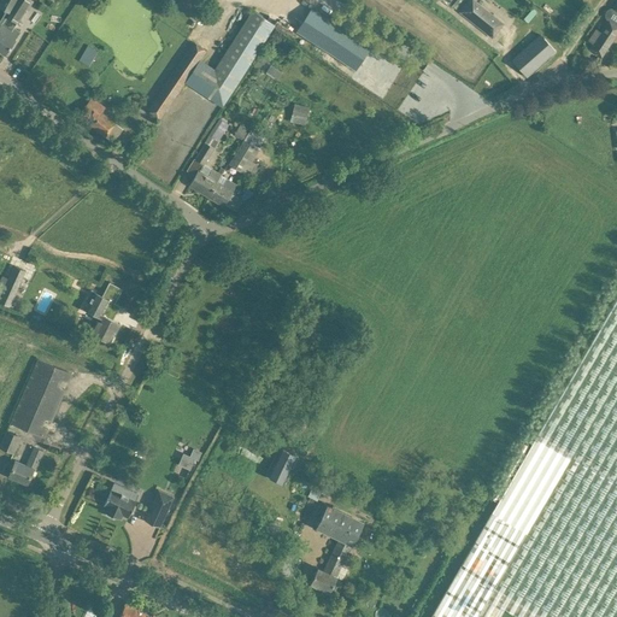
[(16,4),(17,0),(1,0),(0,4),(0,6),(7,11),(0,19),(0,25),(7,17),(16,4)]
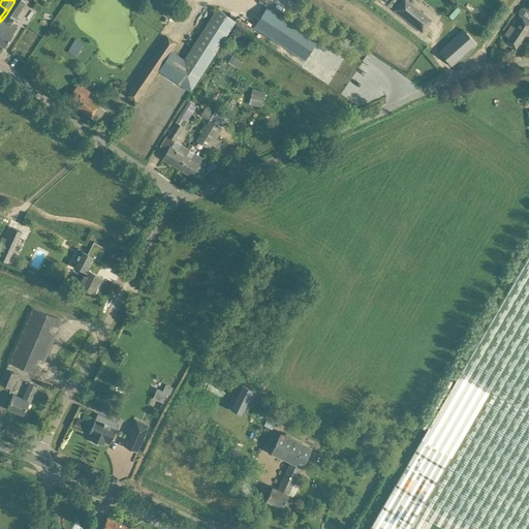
[(14,0),(13,3),(6,14),(0,22),(0,43),(4,48),(13,35),(12,35),(18,28),(11,23),(14,20),(16,21),(22,8),(24,9),(29,1),(27,0),(26,0),(14,0)]
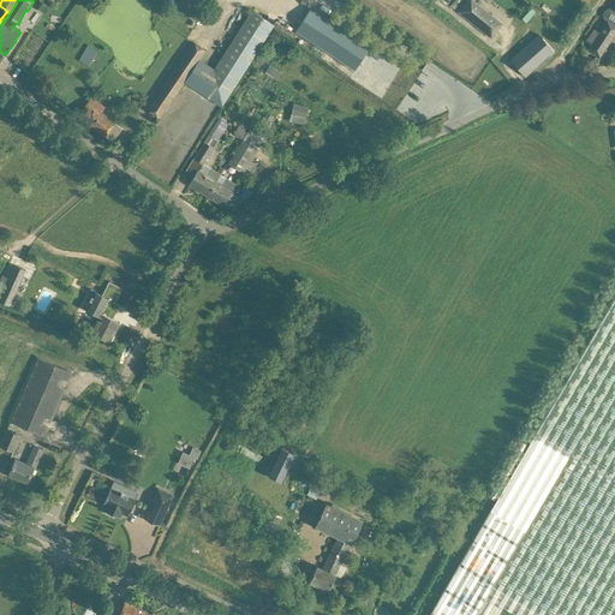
[(491,15),(472,0),(467,0),(458,12),(479,29),(490,37),(495,30),(485,22),(491,15)]
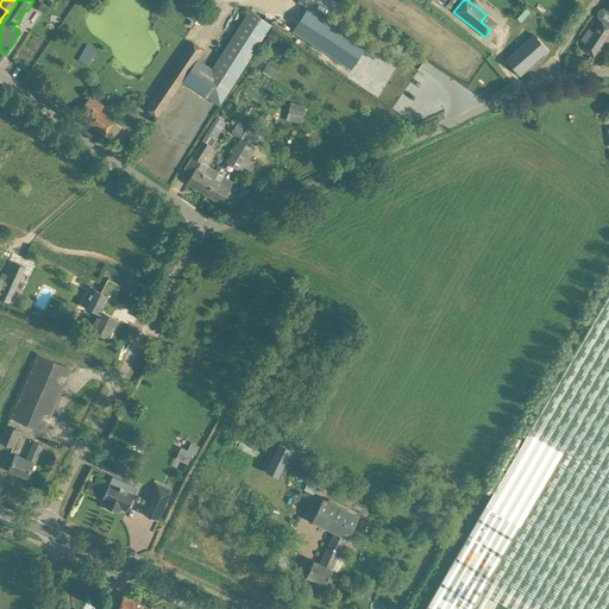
[(598,19),(601,20),(592,32),(588,29),(581,41),(585,43),(582,48),(594,56),(608,32),(608,1),(606,8),(603,8),(601,10),(600,11),(598,12),(597,14),(597,17),(598,19)]
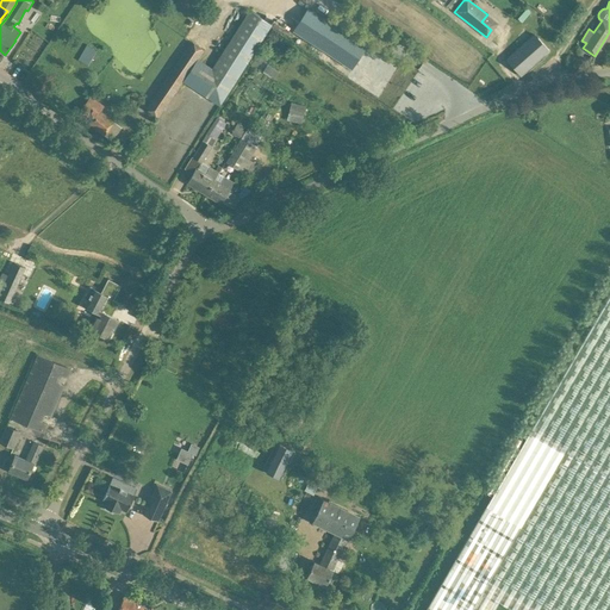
[(307,8),(293,30),(352,68),(366,47),(307,8)]
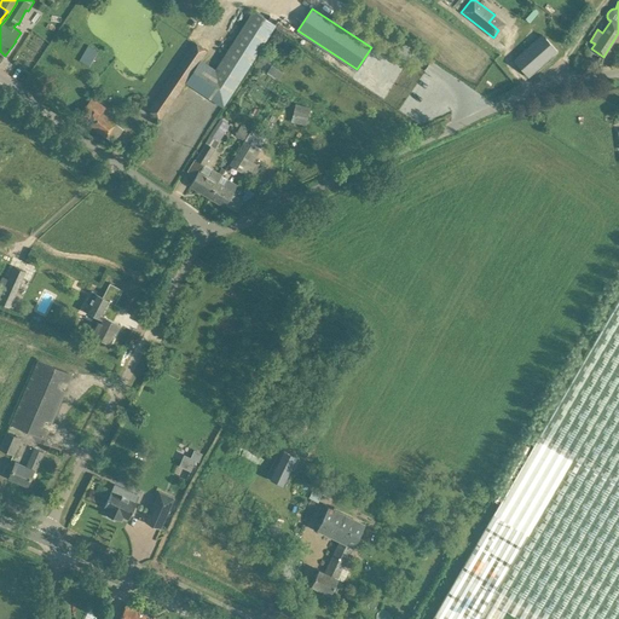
[(534,13),(530,17),(537,24),(547,16),(539,9),(534,12),(534,13)]
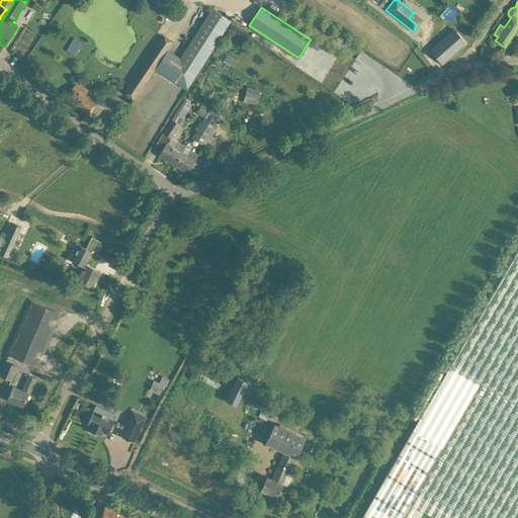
[(174,53),(160,73),(188,91),(231,22),(232,21),(231,20),(210,8),(181,57),(174,53)]
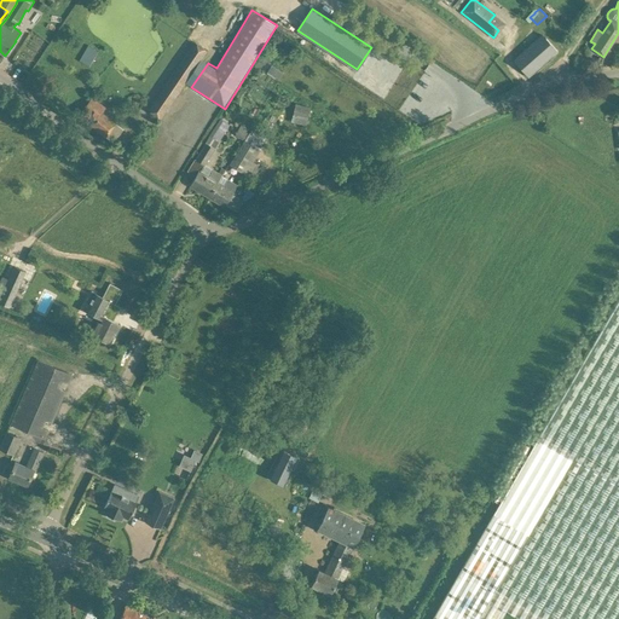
[(516,63),(520,68),(527,76),(557,51),(545,38),(516,63)]
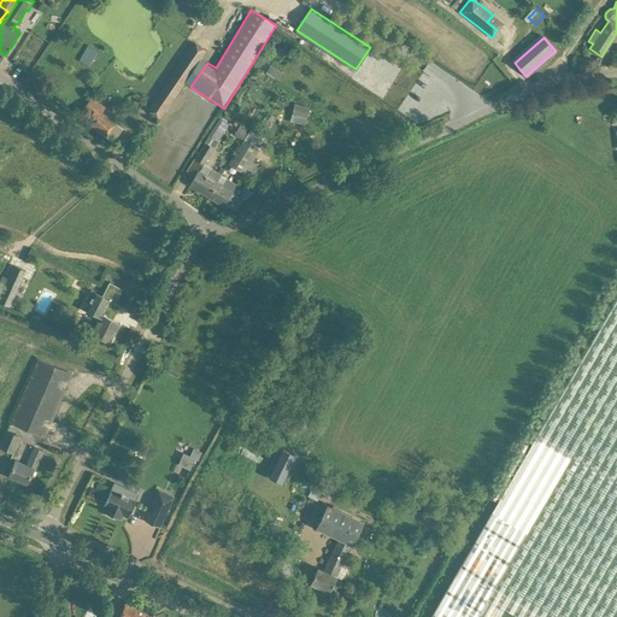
[(184,83),(207,50),(194,41),(147,111),(160,121),(184,83)]
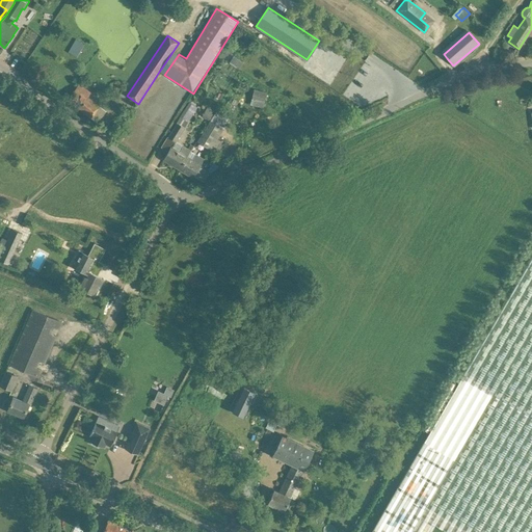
[(76,57),(84,44),(75,38),(67,52),(76,57)]
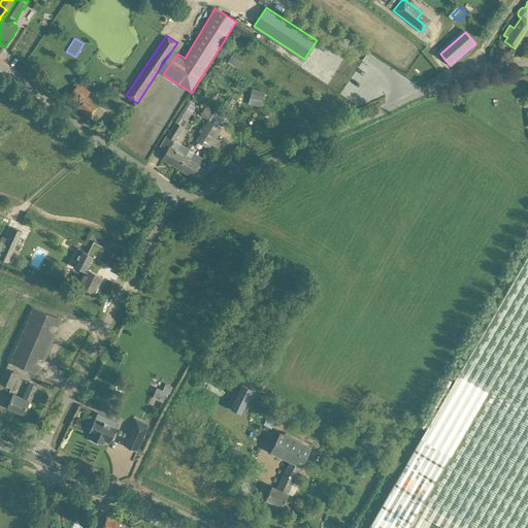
[(237,67),(241,62),(232,56),(228,61),(237,67)]
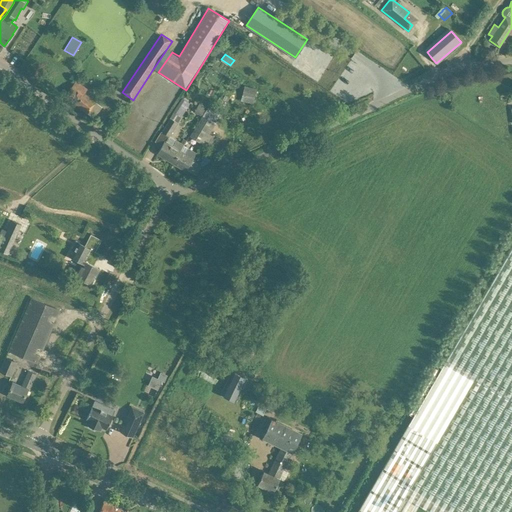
[(88,90),(83,86),(76,81),(71,88),(65,96),(87,113),(93,105),(96,102),(85,94),(88,90)]
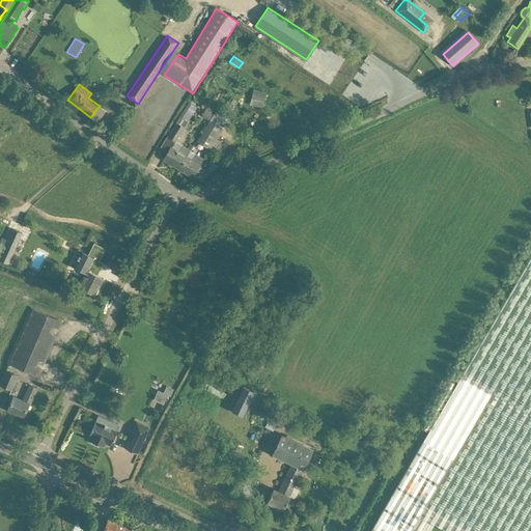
[(251,100),(263,103),(266,93),(253,90),(251,100)]
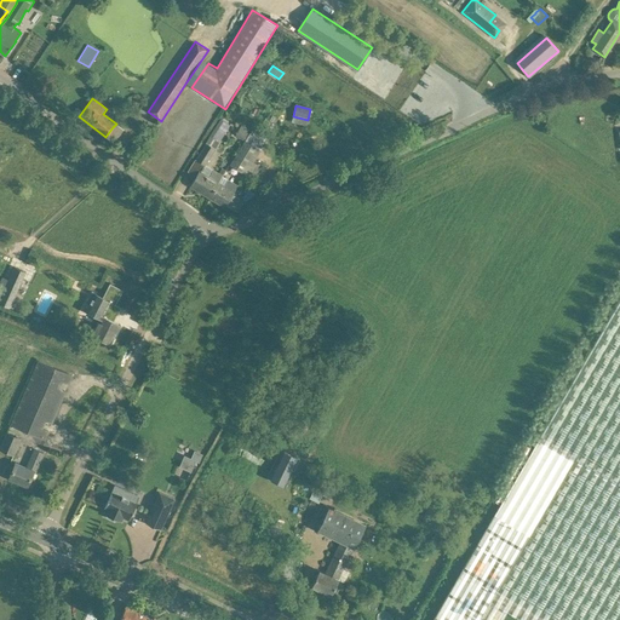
[(237,135),(246,139),(251,128),(242,125),(237,135)]
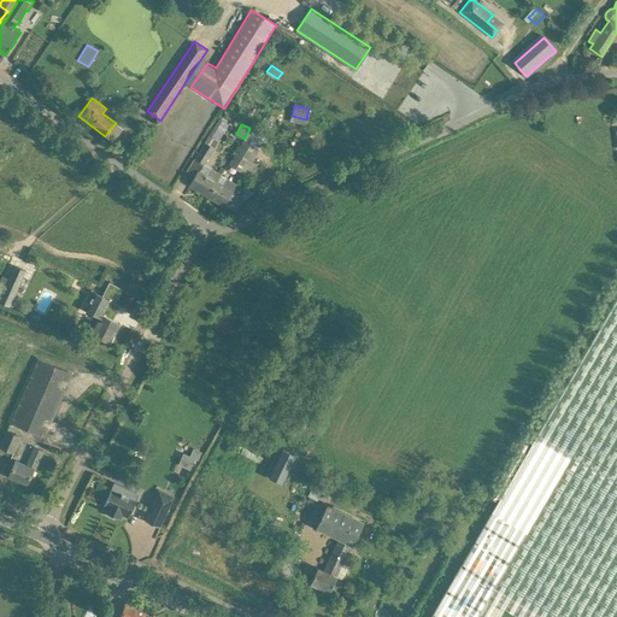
[(229,164),(233,166),(244,172),(258,148),(263,140),(250,131),(245,140),(244,140),(229,164)]
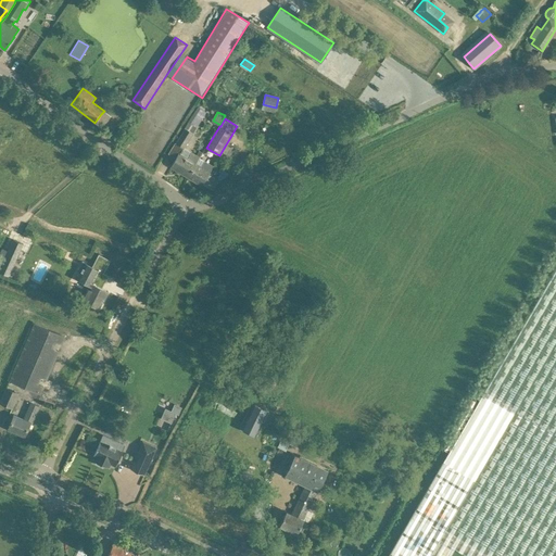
[(192,134),(196,128),(189,124),(176,143),(185,149),(193,134),(192,134)]
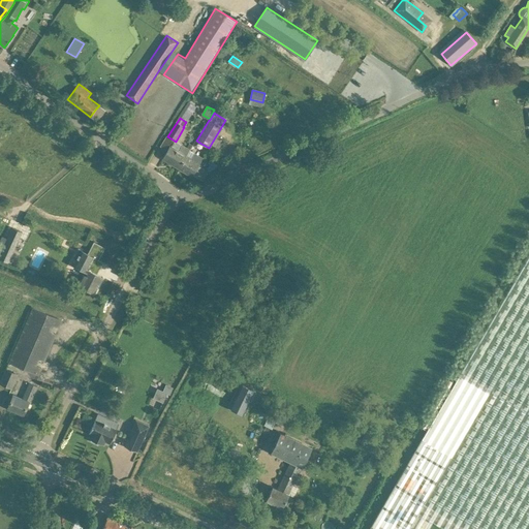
[(179,168),(189,150),(182,146),(179,150),(170,145),(162,158),(179,168)]
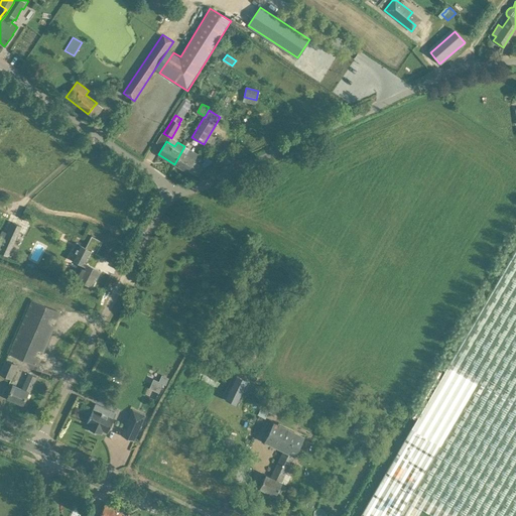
[(184,146),(174,164),(187,172),(188,170),(197,175),(202,167),(192,162),(198,154),(189,149),(184,146)]
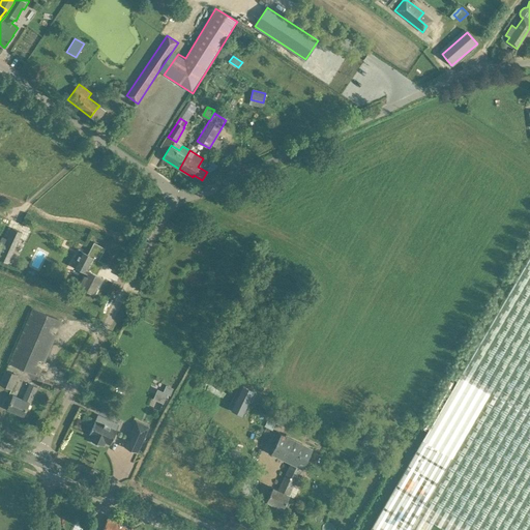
[(12,229),(0,255),(0,258),(8,262),(22,232),(12,229)]
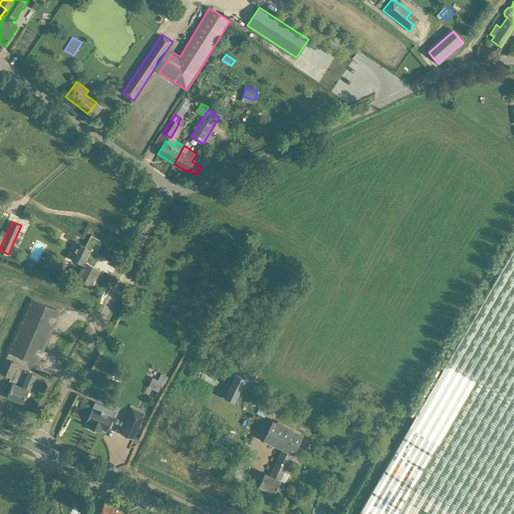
[(83,264),(76,278),(91,285),(100,269),(85,261),(91,250),(95,252),(102,240),(91,234),(85,246),(79,243),(71,258),(83,264)]
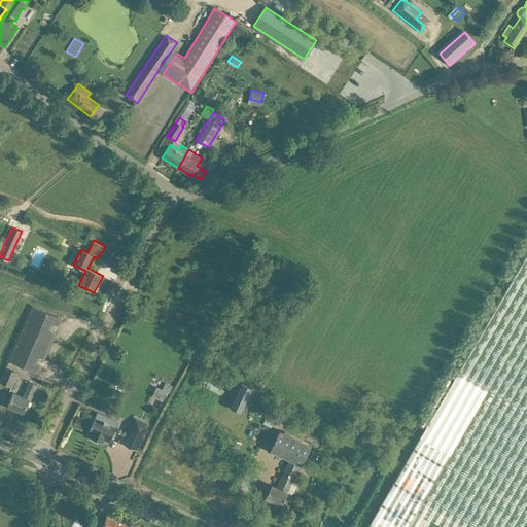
[(426,526),(430,520),(443,526),(526,526),(526,255),(388,492),(367,526),(426,526)]
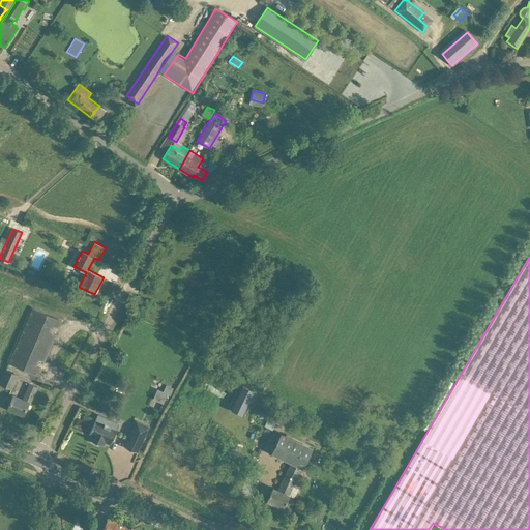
[(58,328),(61,321),(32,308),(8,362),(38,376),(41,367),(35,365),(37,359),(43,362),(56,334),(50,331),(52,326),(58,328)]
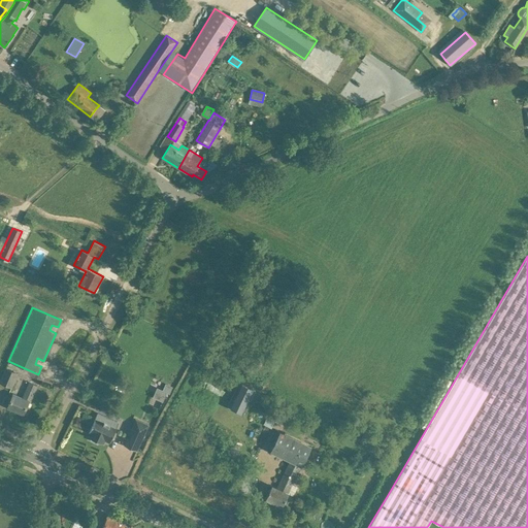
[(0,383),(12,389),(19,374),(5,368),(0,380),(0,383)]
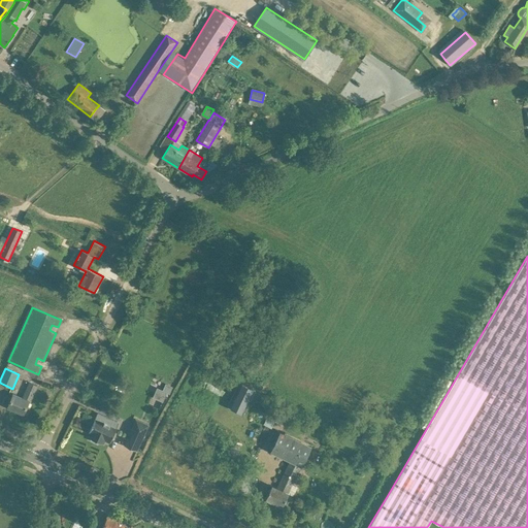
[(30,402),(37,386),(30,383),(23,398),(13,395),(7,407),(24,414),(28,402),(30,402)]
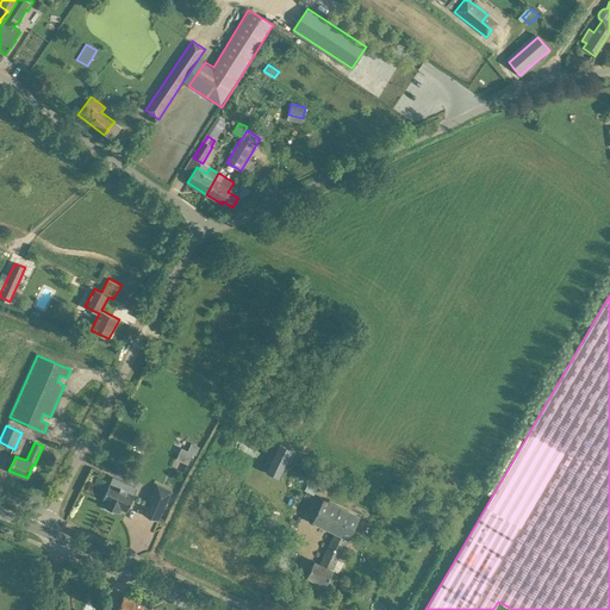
[(275,442),(263,470),(266,471),(266,472),(279,478),(279,477),(282,479),(294,452),(292,450),(292,449),(279,443),(275,442)]
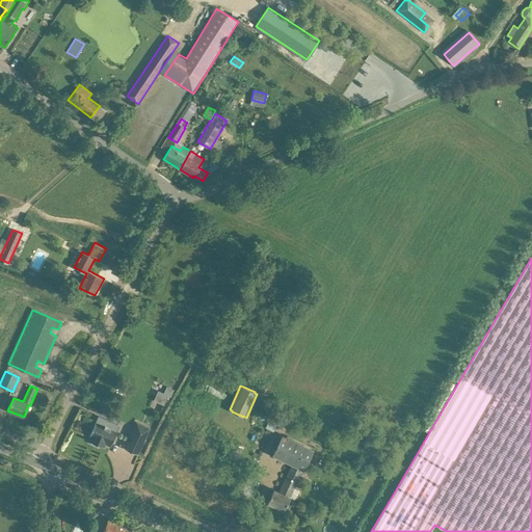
[(163,393),(163,394),(167,396),(170,397),(174,390),(166,387),(163,393)]
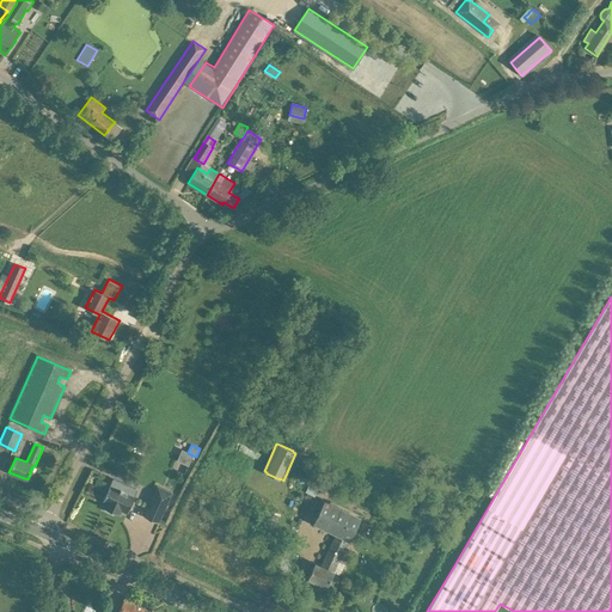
[(103,507),(106,508),(105,510),(111,513),(112,510),(120,514),(121,510),(127,513),(138,490),(114,479),(103,502),(104,503),(103,507)]
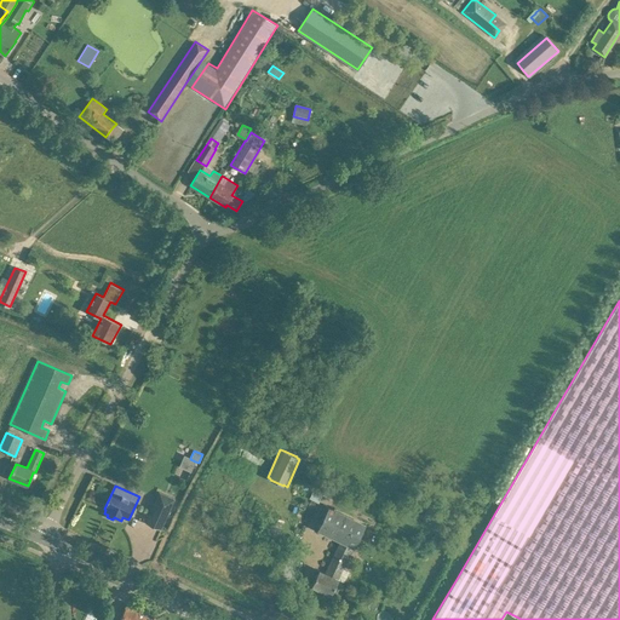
[(145,523),(161,529),(174,499),(166,495),(162,506),(155,503),(145,523)]
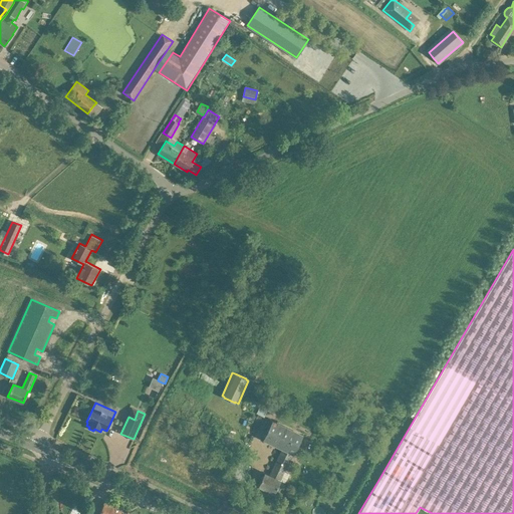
[(267,430),(263,439),(282,449),(279,457),(284,459),(288,451),(293,454),(294,454),(303,435),(272,421),(267,430)]
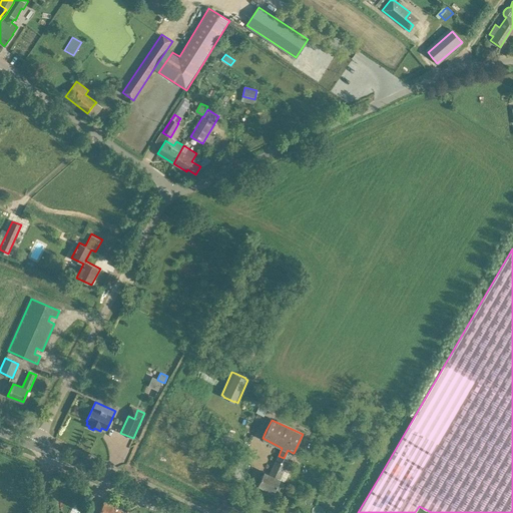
[(230,451),(232,447),(222,443),(220,447),(230,451)]
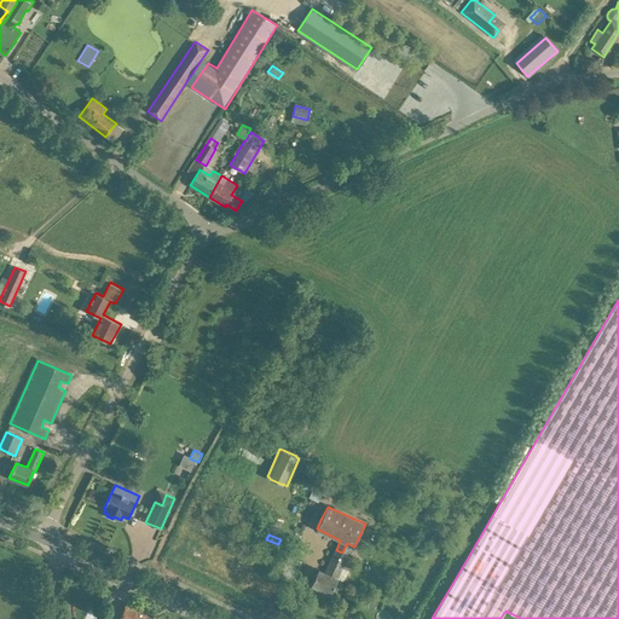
[(336,579),(353,547),(347,543),(342,553),(336,550),(324,573),(318,570),(311,585),(330,595),(337,579),(336,579)]
